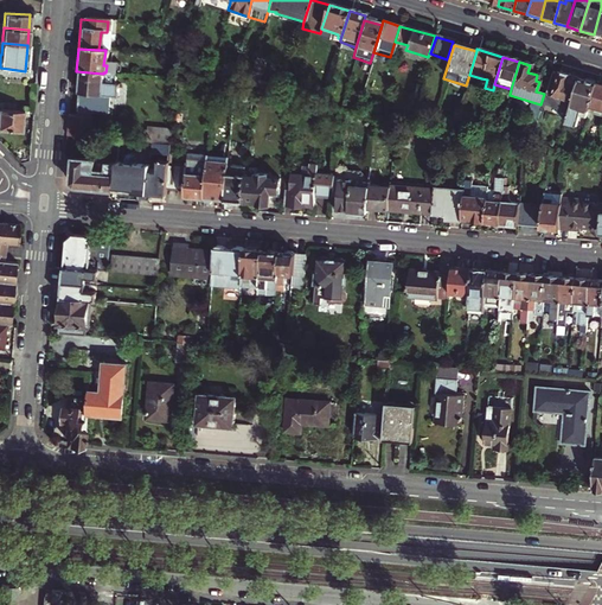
[(103,74),(76,71),(72,116),(63,115),(62,135),(82,138),(85,113),(104,115),(106,96),(113,97),(114,84),(110,84),(111,75),(103,74)]
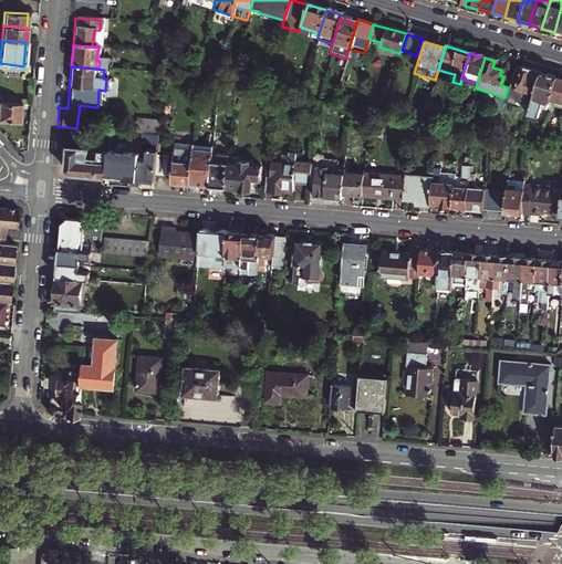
[(506,94),(529,101),(538,73),(519,68),(518,70),(513,68),(508,87),(506,94)]
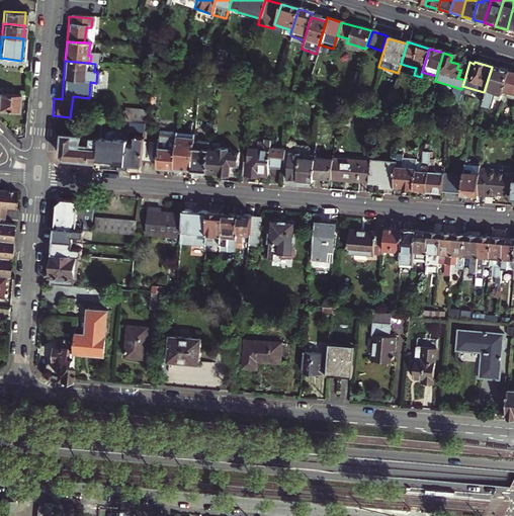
[(492,67),(484,92),(481,101),(480,105),(490,108),(492,100),(494,93),(499,95),(501,91),(507,71),(492,67)]
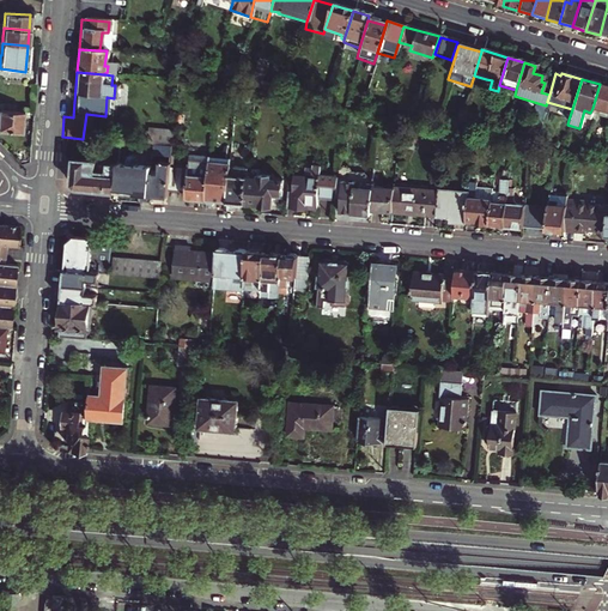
[(257,83),(254,96),(263,97),(266,85),(257,83)]
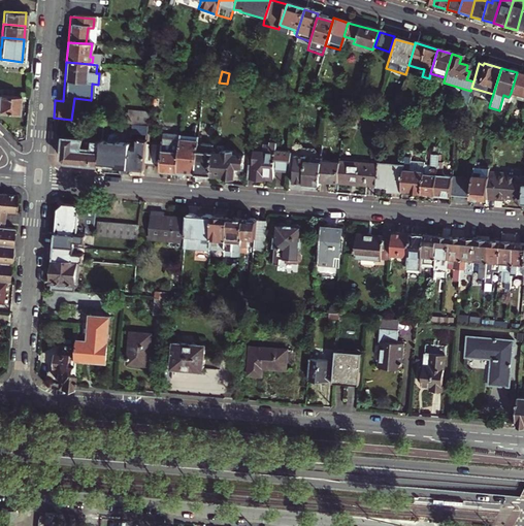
[(523,97),(523,74),(517,72),(511,93),(523,97)]
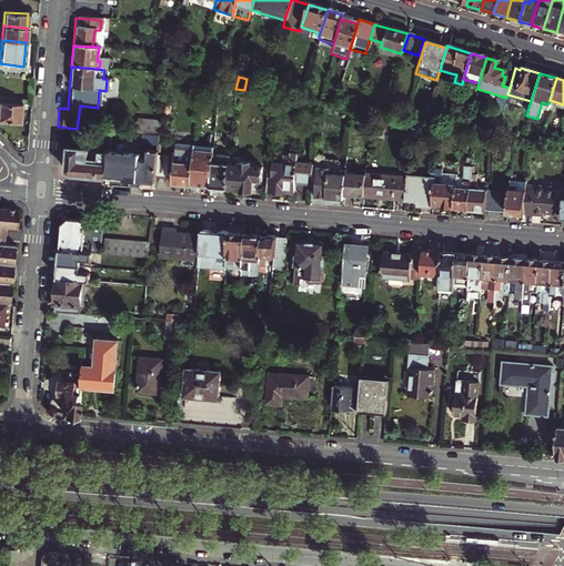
[(504,103),(506,98),(495,94),(483,135),(494,138),(504,103)]
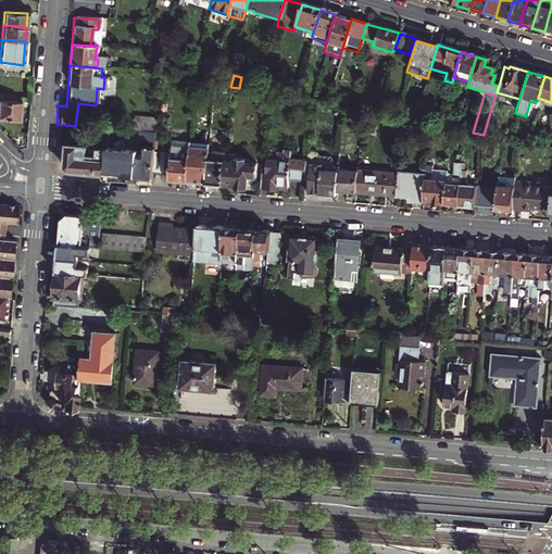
[(493,101),(516,109),(519,99),(497,92),(496,96),(493,101)]
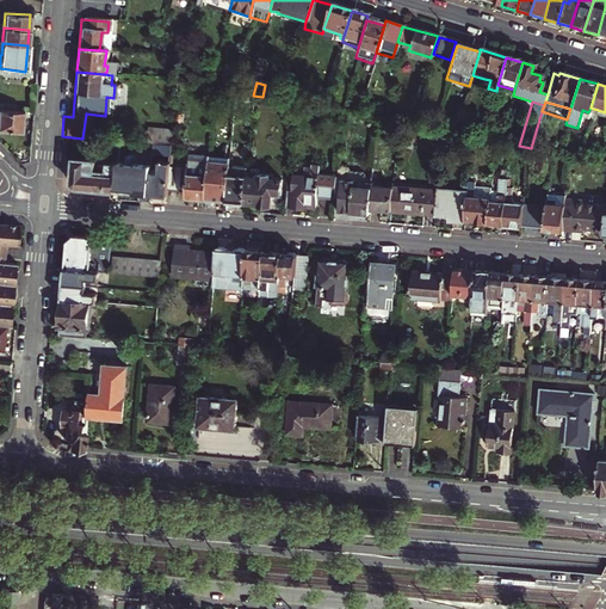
[(605,112),(591,108),(588,112),(588,114),(605,118),(605,112)]
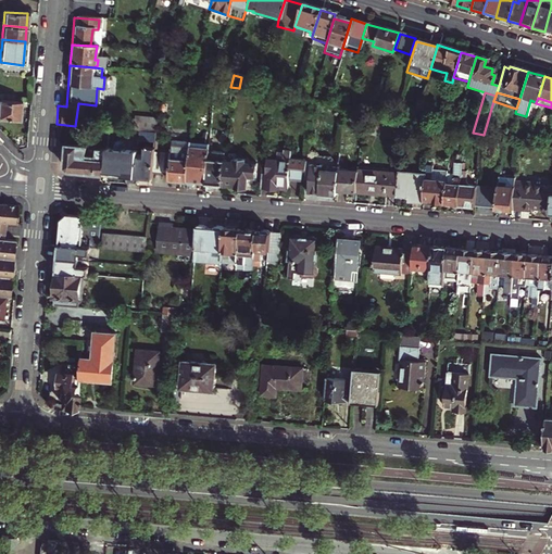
[(21,102),(0,100),(0,121),(19,123),(21,102)]
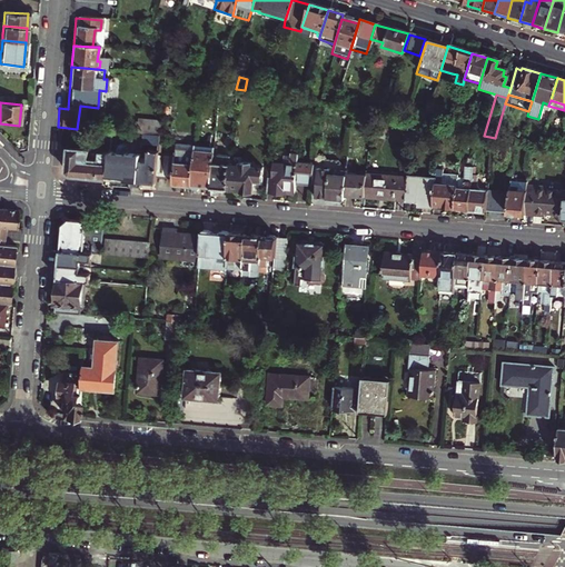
[(316,103),(316,111),(326,112),(327,106),(316,103)]
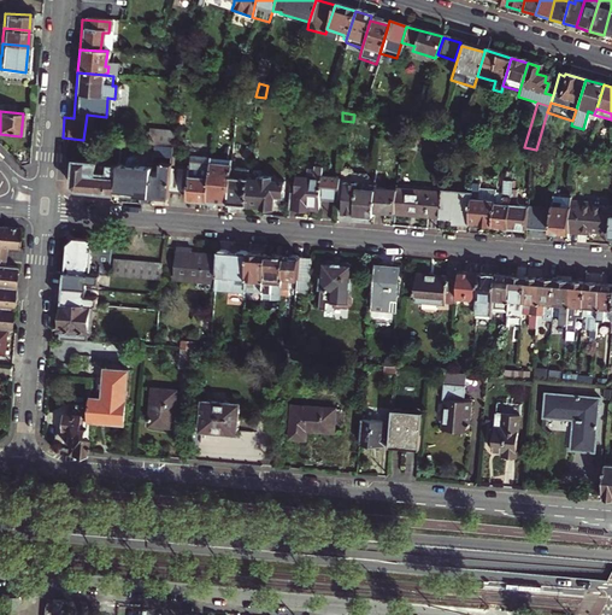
[(154,147),(170,148),(172,132),(147,130),(147,146),(151,147),(154,147)]
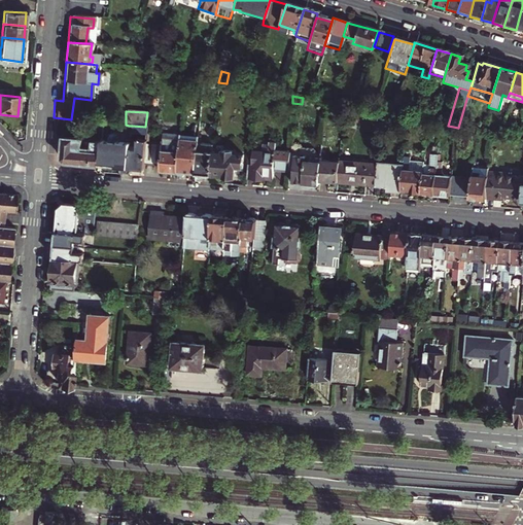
[(112,134),(113,124),(100,123),(99,134),(112,134)]
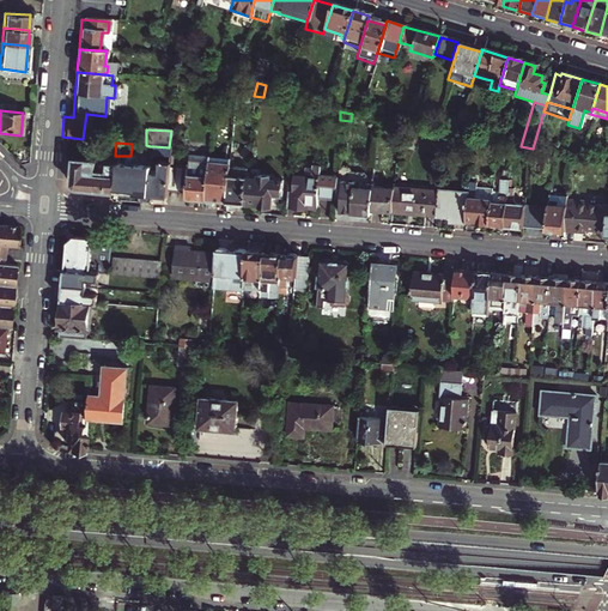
[(168,169),(169,147),(153,146),(150,146),(149,157),(157,157),(156,164),(156,175),(147,174),(145,197),(164,198),(165,193),(168,169)]
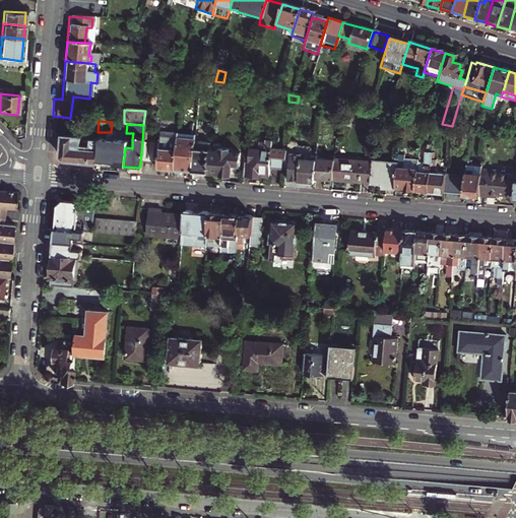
[(76,126),(67,139),(60,139),(58,157),(62,162),(94,165),(94,160),(97,139),(75,137),(76,126)]
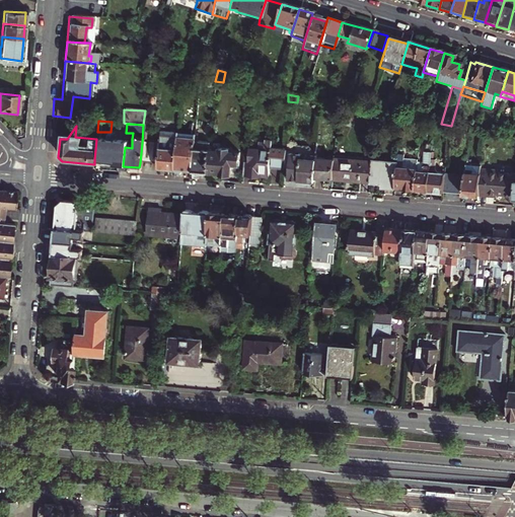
[(171,170),(190,172),(192,149),(193,139),(174,138),(173,146),(171,170)]
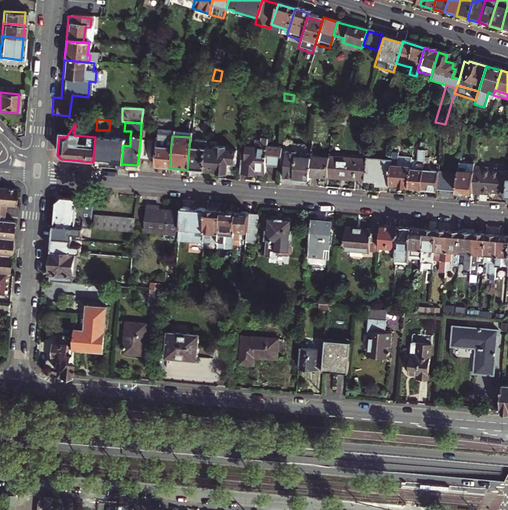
[(121,164),(123,145),(123,140),(95,137),(93,158),(110,159),(110,163),(121,164)]
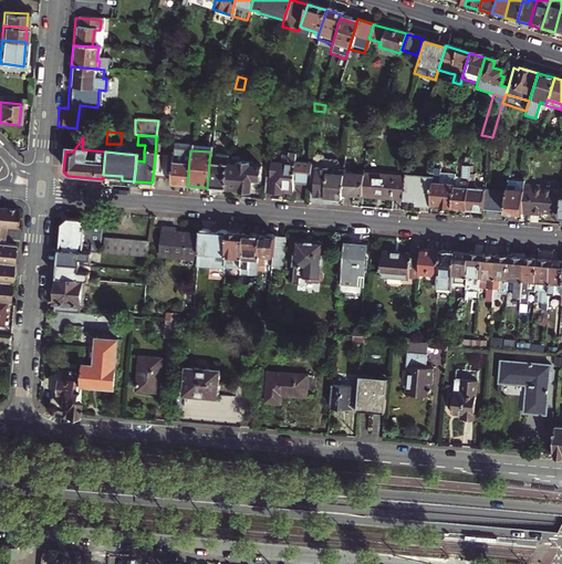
[(290,190),(291,184),(292,164),(293,155),(287,155),(285,166),(269,165),(268,177),(269,177),(269,179),(262,178),(261,194),(277,194),(278,189),(290,190)]
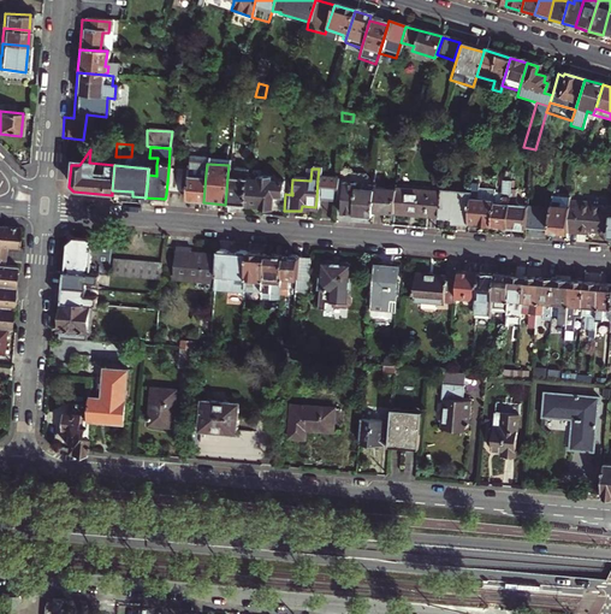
[(168,170),(166,194),(184,195),(185,177),(187,172),(168,170)]
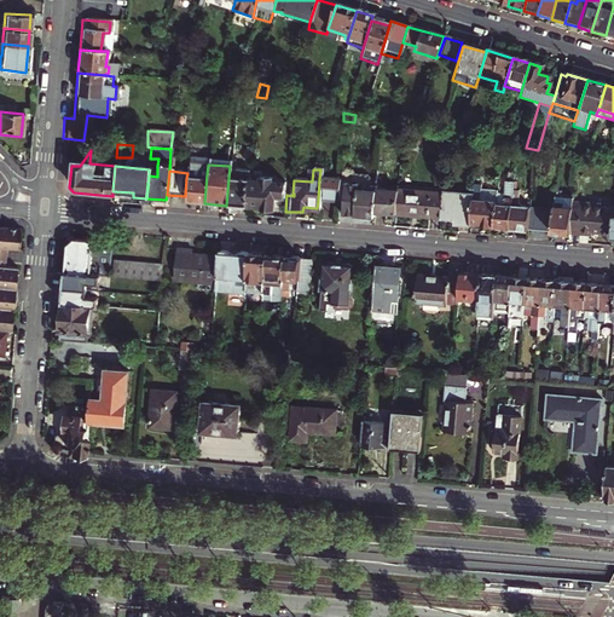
[(185,196),(184,202),(204,203),(207,174),(198,173),(197,179),(186,178),(185,196)]
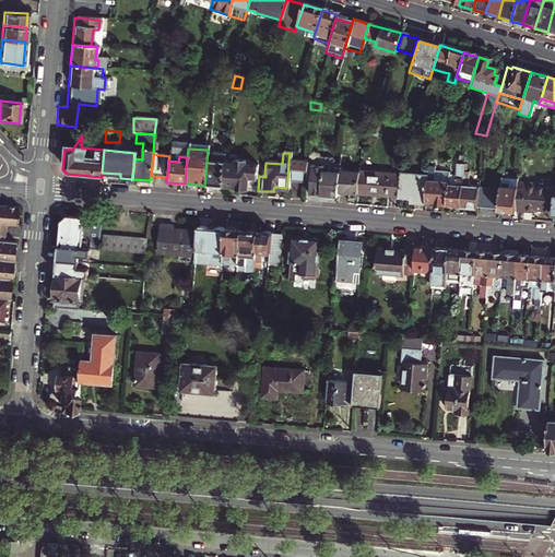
[(207,161),(204,186),(221,187),(221,186),(223,162),(207,161)]
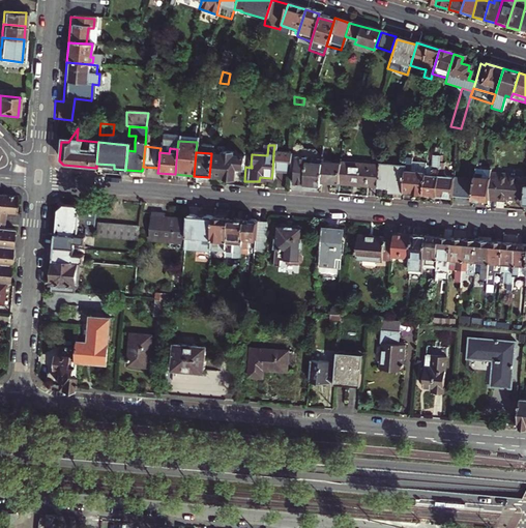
[(231,153),(222,152),(222,154),(211,153),(209,176),(223,177),(223,178),(232,179),(233,168),(240,168),(241,157),(231,156),(231,153)]
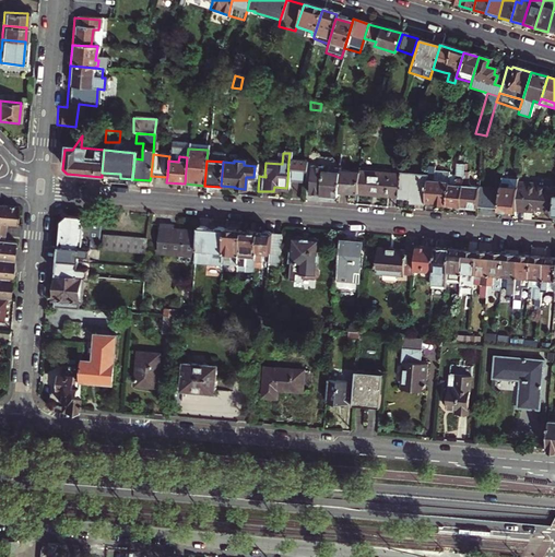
[(288,162),(287,181),(303,182),(305,163),(288,162)]
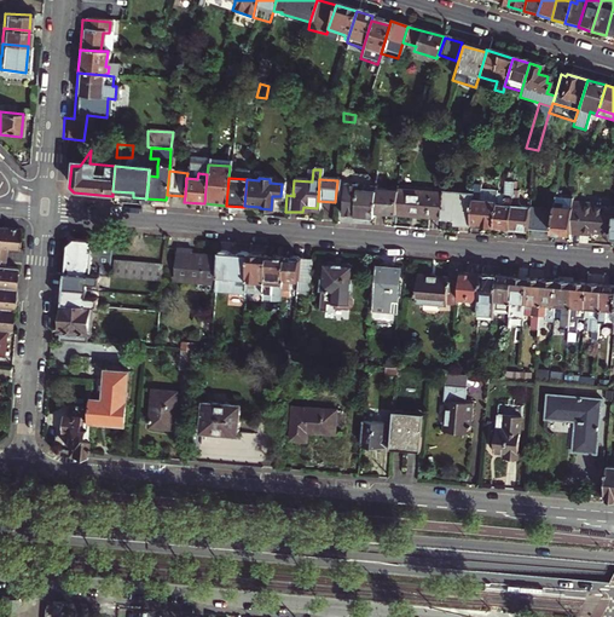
[(494,201),(491,229),(507,230),(510,191),(510,184),(502,183),(500,195),(494,194),(494,201)]
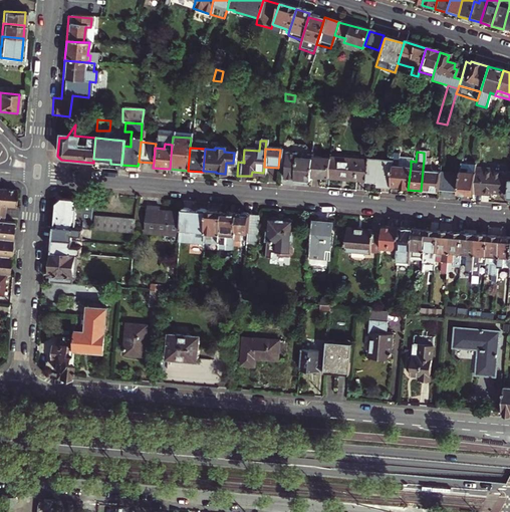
[(308,177),(310,157),(310,155),(308,155),(294,154),(285,153),(283,179),(308,181),(308,177)]
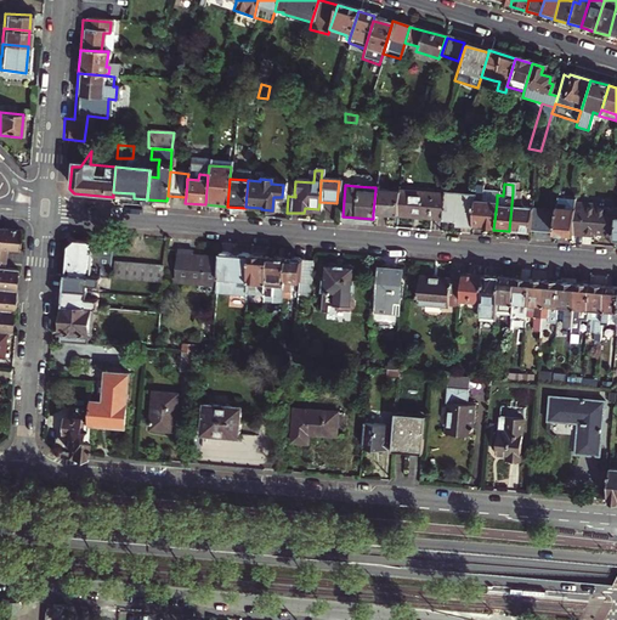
[(395,217),(397,192),(375,190),(373,214),(395,217)]
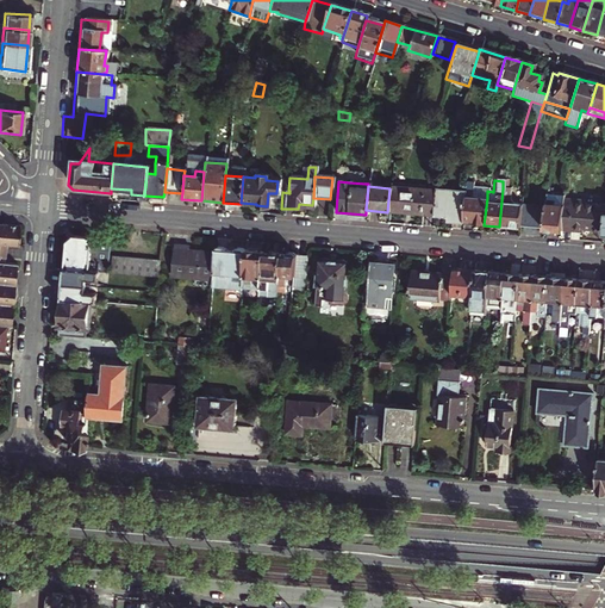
[(390,188),(387,212),(431,216),(434,192),(390,188)]
